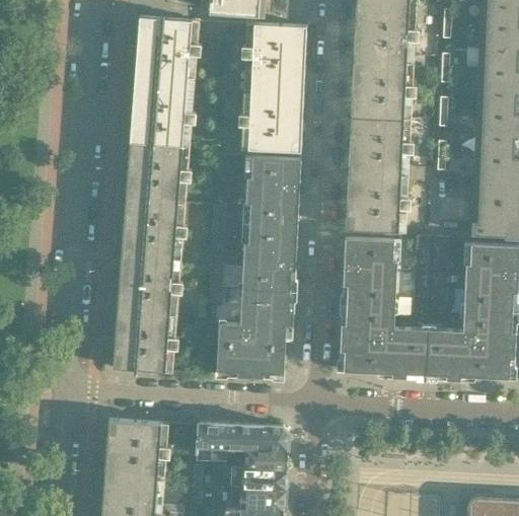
[(209,0),(208,12),(258,16),(258,0),(209,0)]
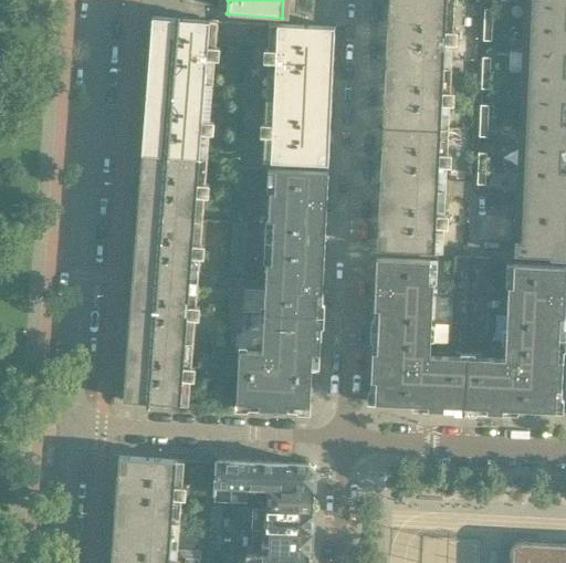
[(447,2),(391,0),(388,0),(385,68),(443,70),(444,45),(456,47),(457,34),(444,33),(447,2)]
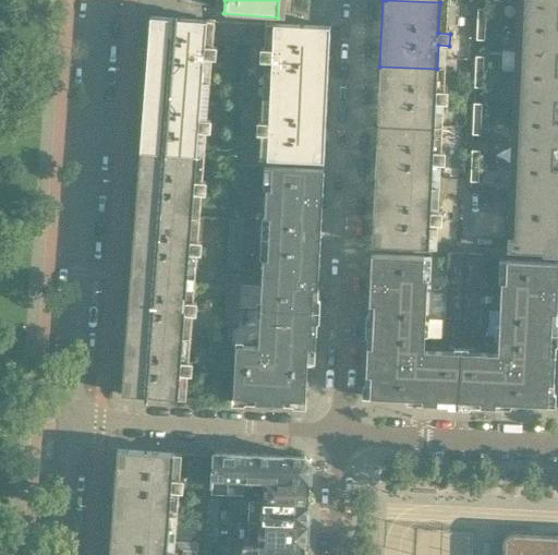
[(557,256),(557,0),(517,0),(510,171),(507,255),(557,256)]
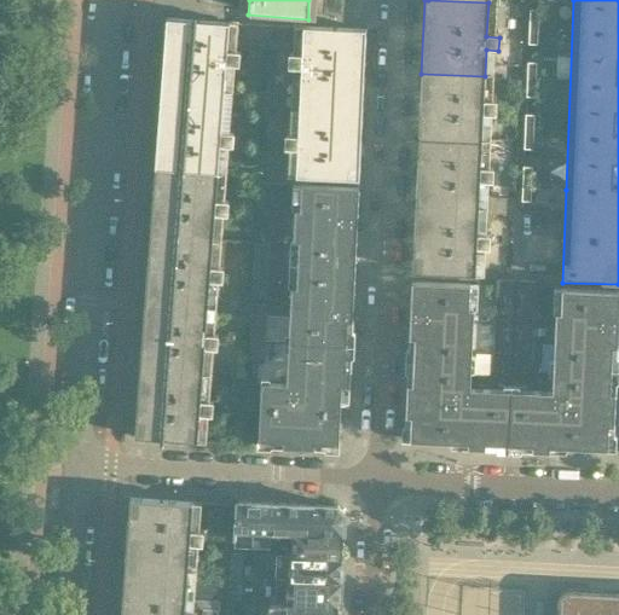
[(538,32),(538,13),(530,13),(528,30),(538,32)]
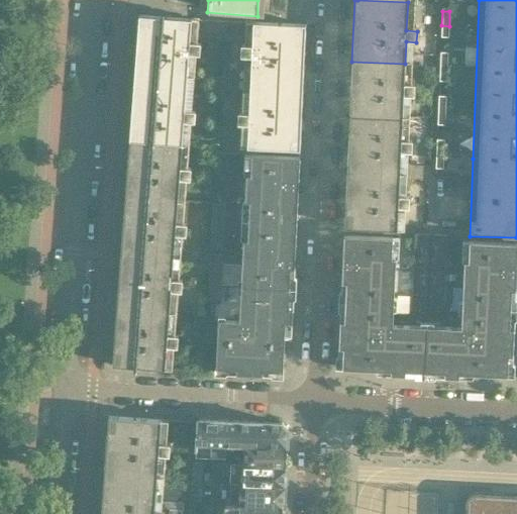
[(191,21),(138,17),(133,80),(187,84),(189,57),(199,58),(200,45),(190,45),(191,21)]
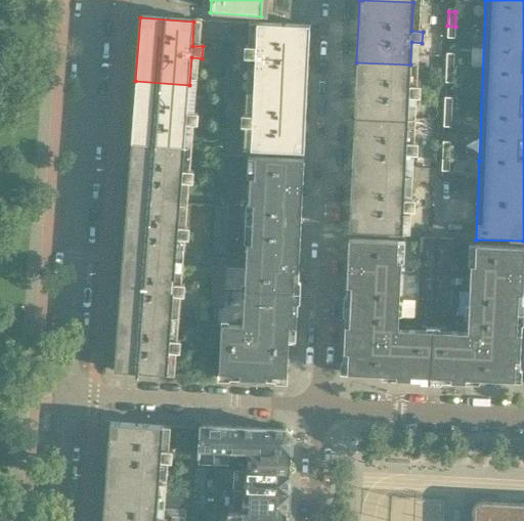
[(255,49),(247,48),(244,48),(244,59),(254,60),(253,88),(306,91),(309,44),(309,28),(256,25),(255,49)]
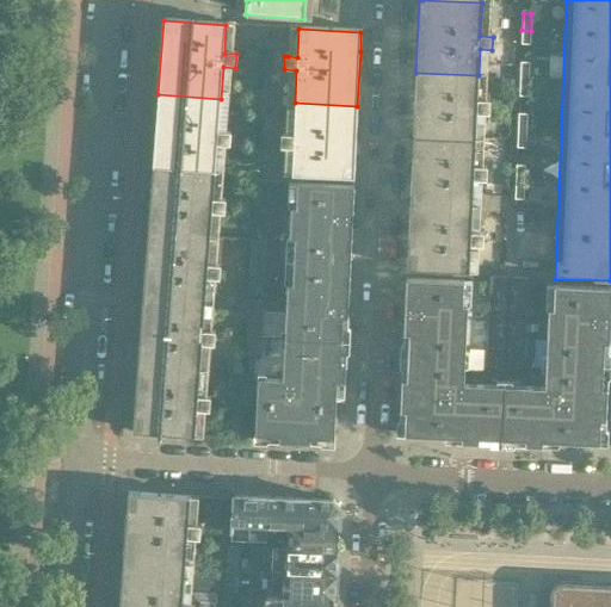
[(530,48),(531,31),(522,30),(520,48),(530,48)]
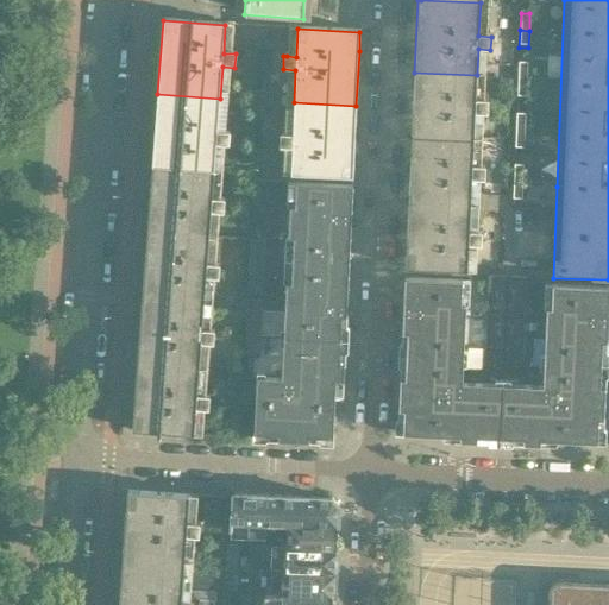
[(519,65),(518,82),(527,82),(527,65),(519,65)]
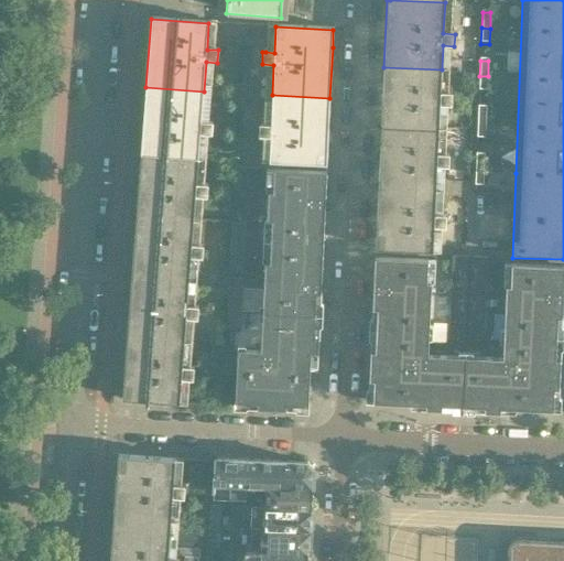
[(442,69),(383,67),(381,129),(438,131),(440,107),(452,107),(452,95),(441,94),(442,69)]
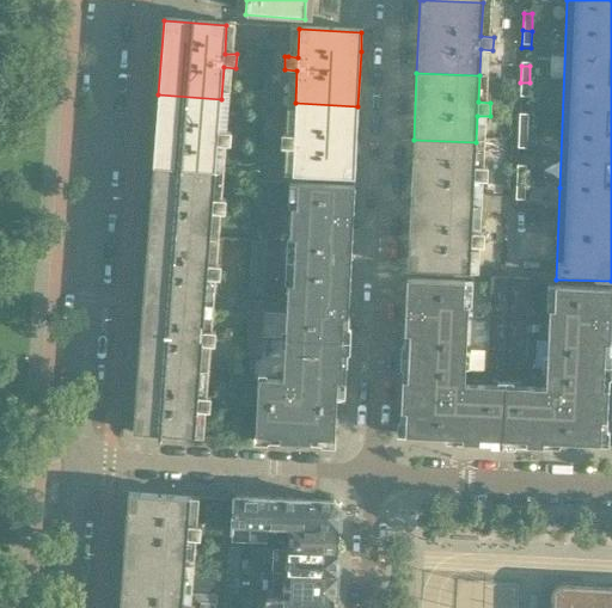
[(528,100),(530,83),(520,83),(520,99),(528,100)]
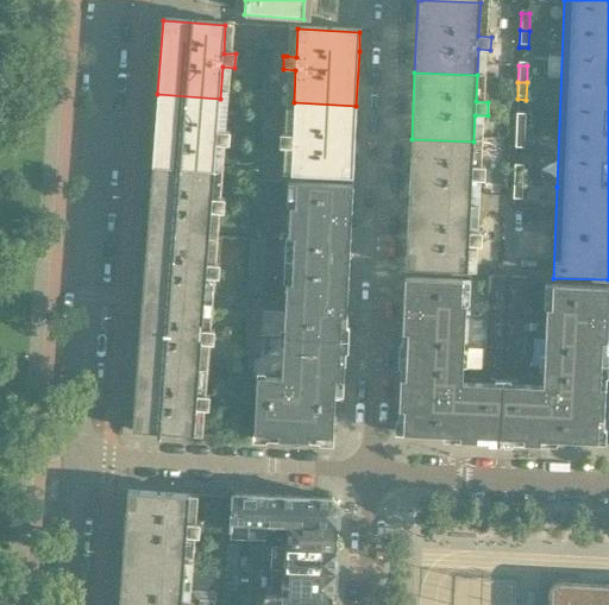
[(220,99),(157,94),(151,169),(214,174),(217,146),(228,147),(230,133),(218,133),(220,99)]
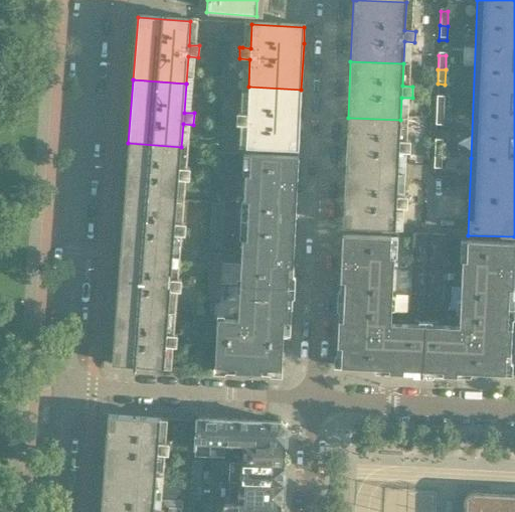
[(301,90),(248,87),(247,116),(236,115),(236,126),(246,127),(245,150),(299,152),(301,90)]
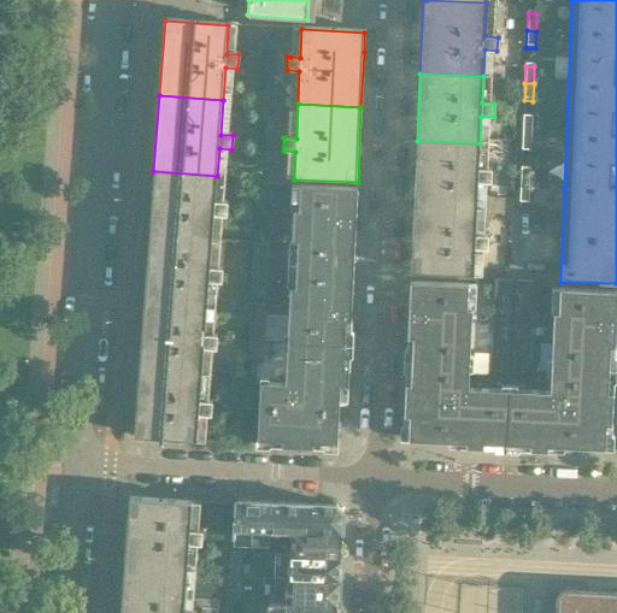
[(523,118),(522,135),(532,135),(532,118),(523,118)]
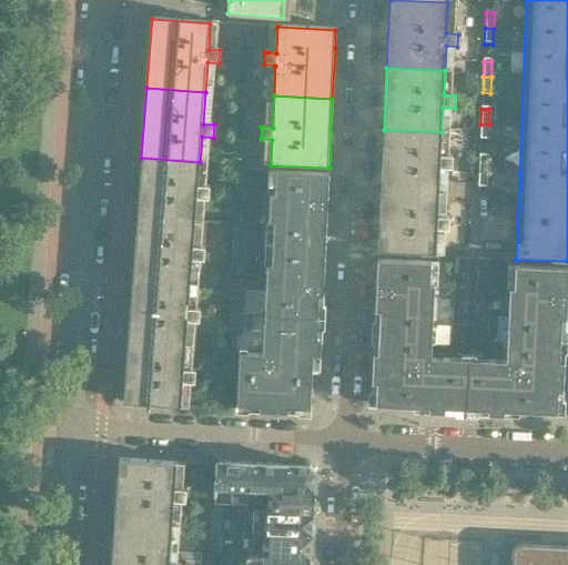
[(488,141),(489,124),(480,124),(480,141),(488,141)]
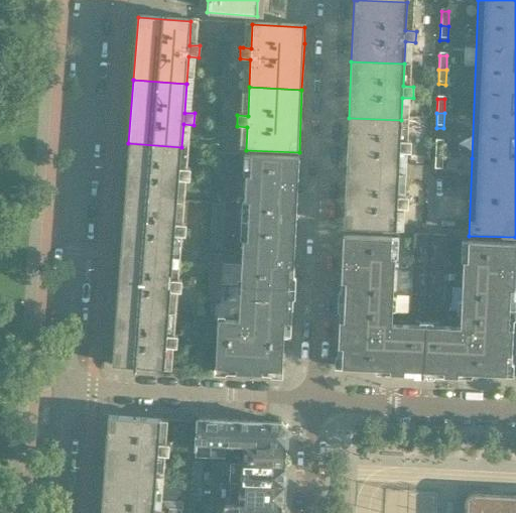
[(401,120),(349,118),(346,173),(399,175),(400,153),(410,154),(411,143),(400,142),(401,120)]
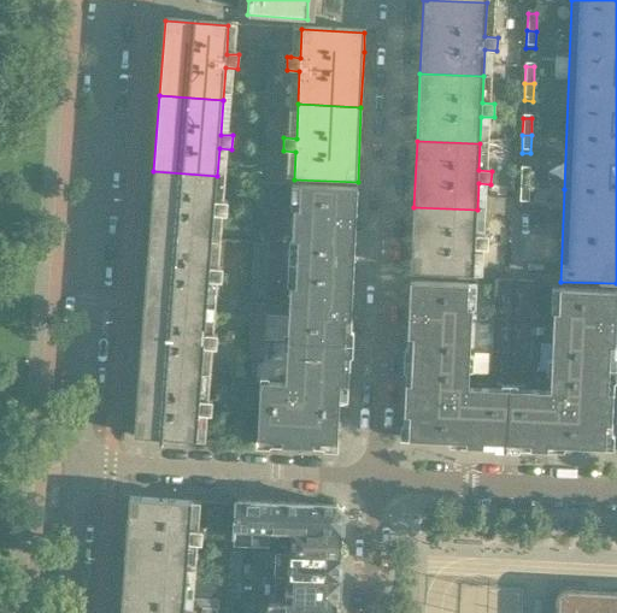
[(521,170),(519,187),(529,188),(529,170),(521,170)]
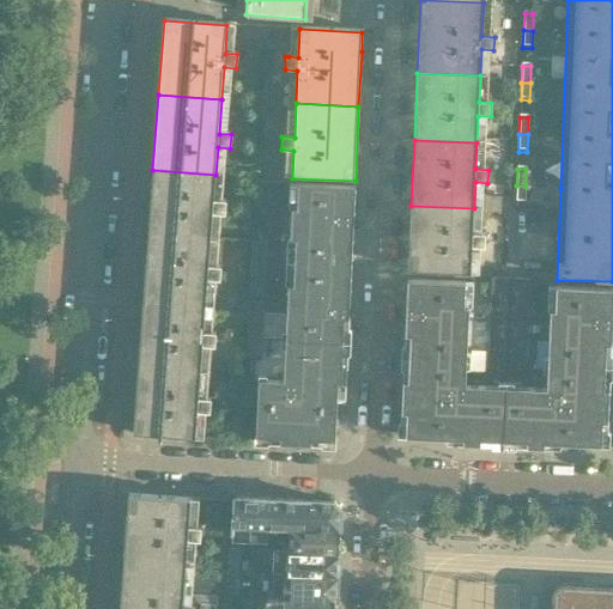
[(216,175),(152,170),(147,243),(210,248),(212,214),(225,215),(226,202),(213,201),(216,175)]
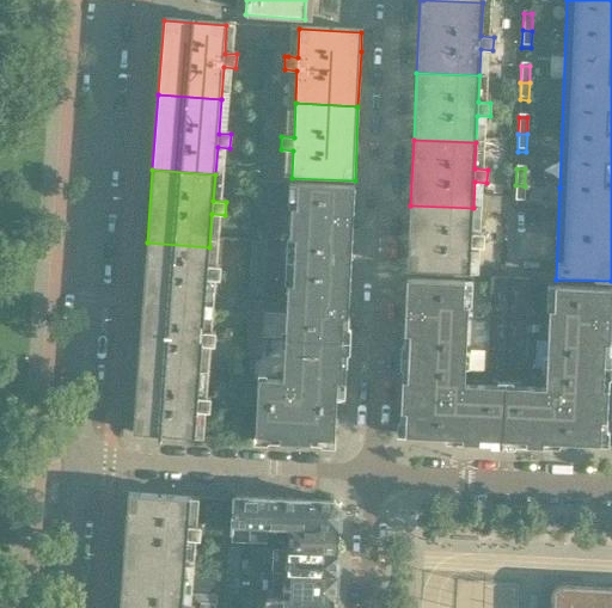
[(524,203),(525,186),(515,185),(515,203),(524,203)]
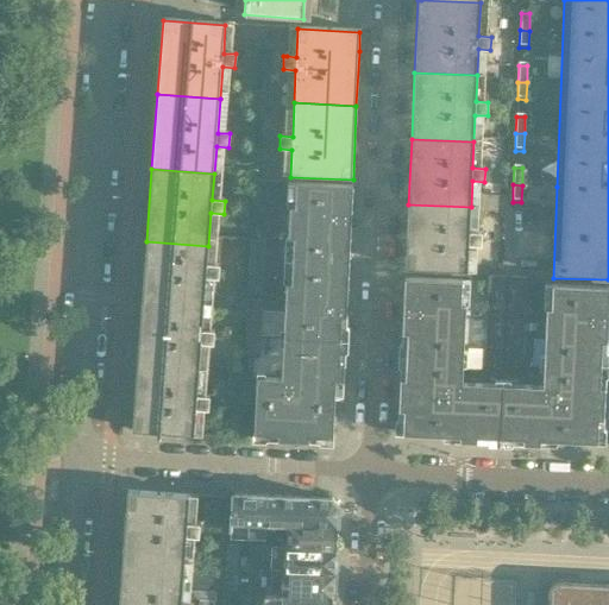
[(352,188),(295,186),(294,209),(289,209),(289,210),(287,265),(292,265),(290,287),(347,289),(352,188)]
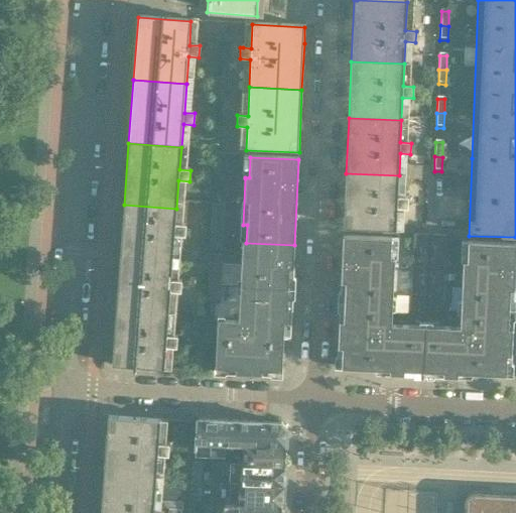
[(399,175),(346,173),(343,230),(396,233),(397,209),(407,210),(408,199),(398,198),(399,175)]
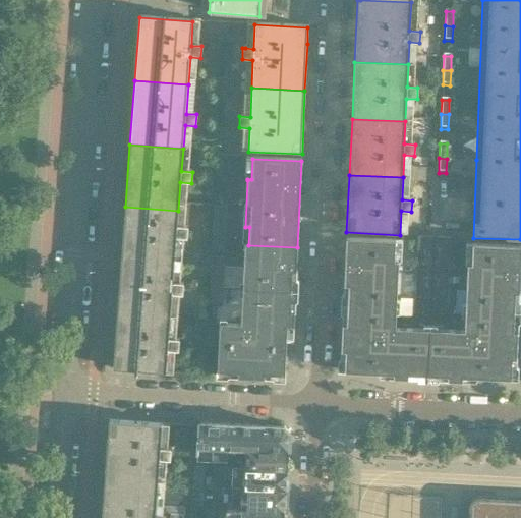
[(178,211),(125,207),(121,256),(175,261),(176,239),(187,239),(187,228),(177,227),(178,211)]
